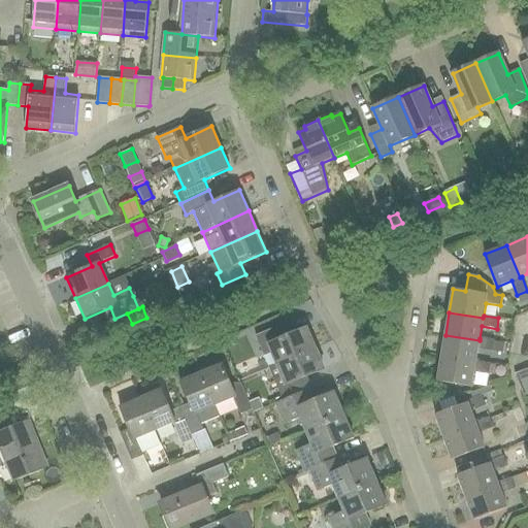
[(272,353),(277,365),(316,349),(306,328),(284,337),(279,326),(256,336),(264,356),(272,353)]
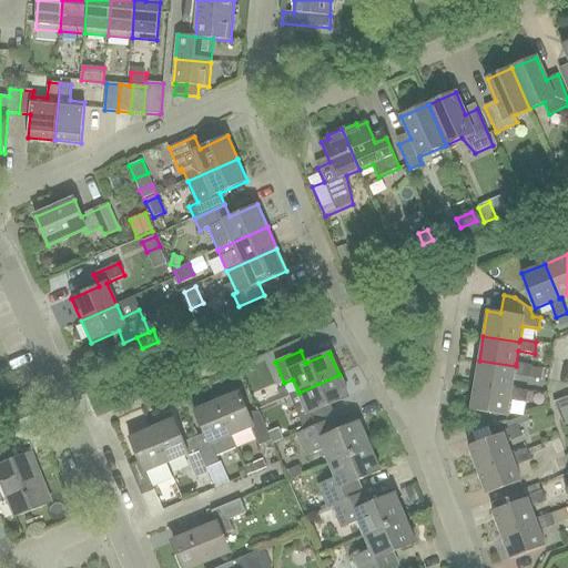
[(533,366),(516,364),(516,366),(479,361),(475,385),(511,391),(511,388),(514,376),(530,378),(533,366)]
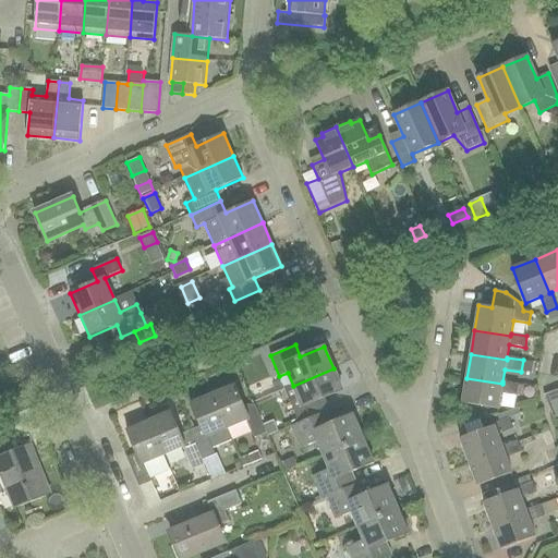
[(521,372),(532,374),(533,363),(522,361),(521,372)]
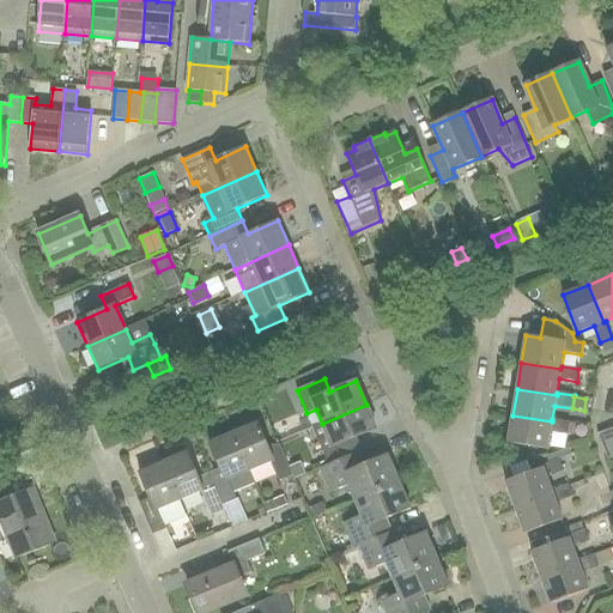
[(350,441),(376,429),(366,405),(322,424),(328,438),(319,442),(329,465),(356,454),(350,441)]
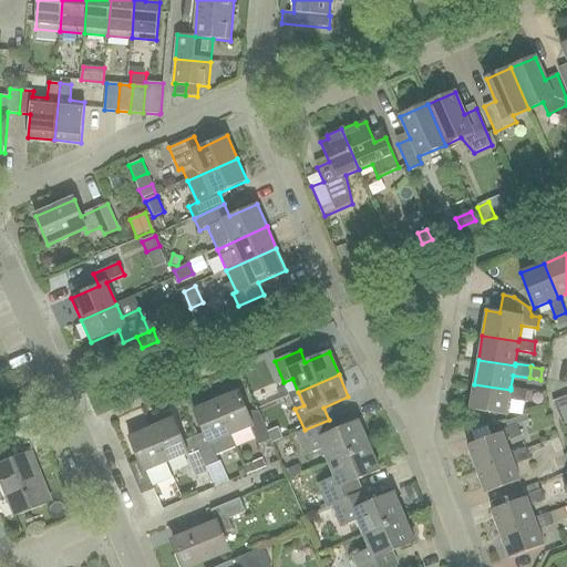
[(527,391),(511,388),(511,390),(474,384),(470,410),(506,415),(509,400),(525,402),(527,391)]
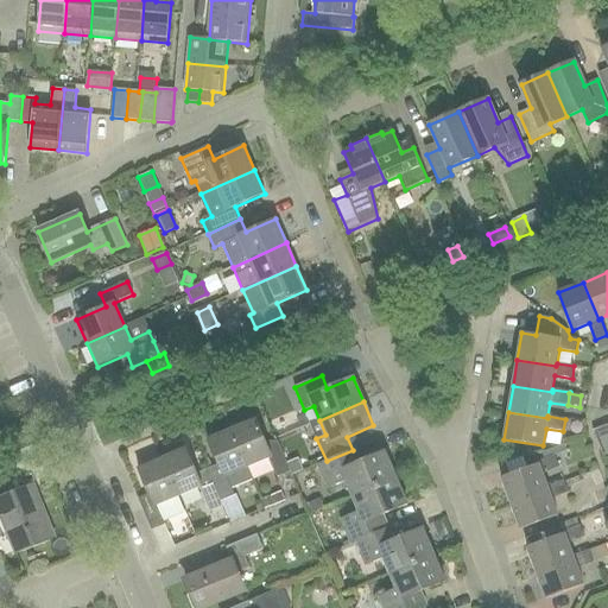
[(257,419),(232,429),(248,467),(270,458),(278,477),(291,472),(279,444),(268,449),(257,419)]
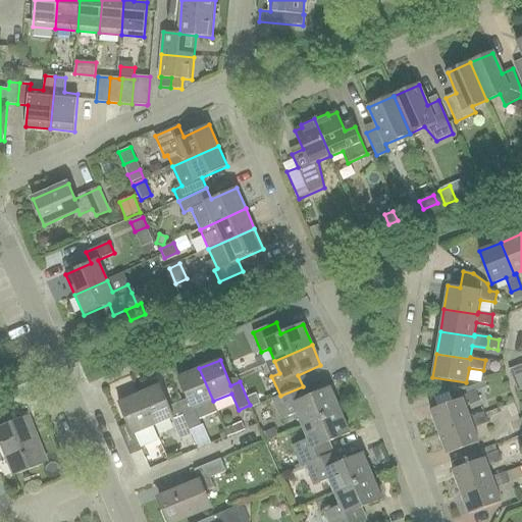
[(521,367),(521,365),(510,370),(513,378),(515,383),(518,392),(521,389),(521,367)]
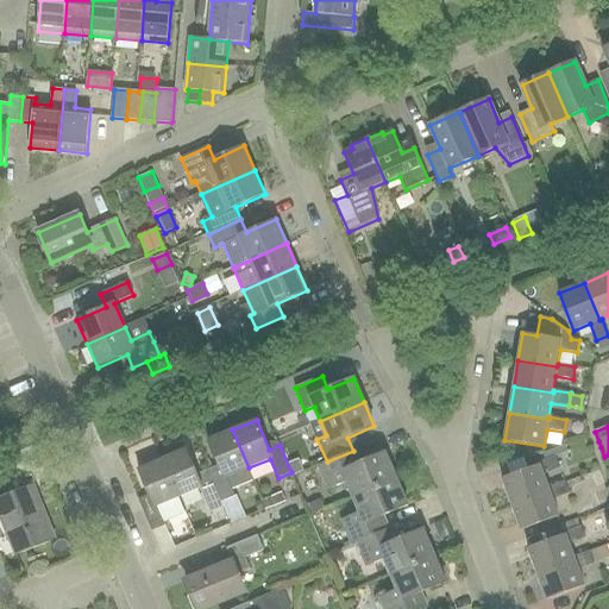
[(249,468),(232,429),(208,440),(221,470),(211,475),(223,502),(236,496),(233,490),(253,481),(248,469),(249,468)]
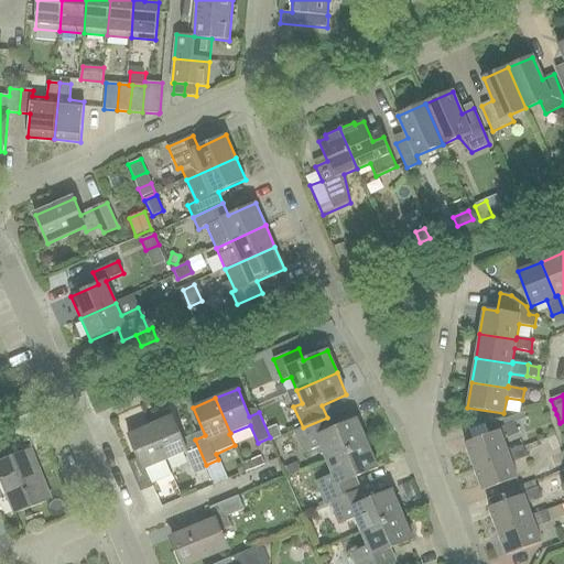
[(206,465),(195,440),(185,444),(173,415),(151,425),(166,461),(186,452),(195,475),(208,469),(206,465)]
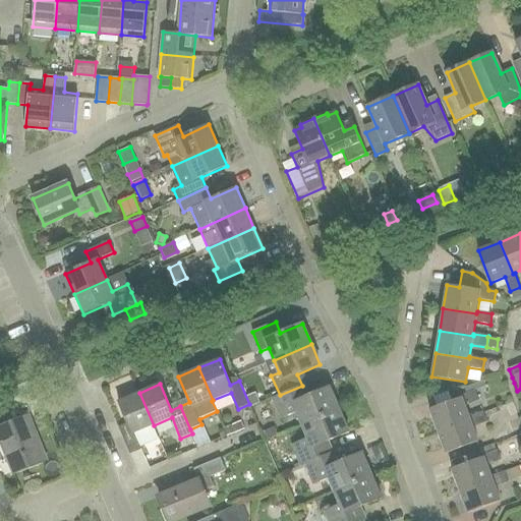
[(302,386),(280,395),(273,398),(282,418),(297,412),(302,425),(340,410),(330,387),(308,396),(303,385),(302,386)]
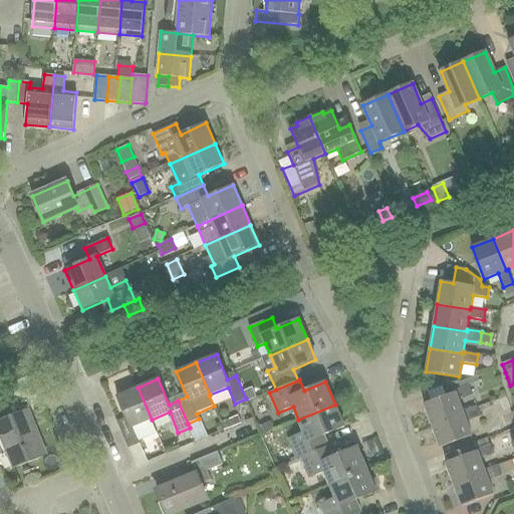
[(424,404),(432,426),(464,414),(463,412),(459,401),(473,396),(469,386),(454,391),(455,393),(424,404)]
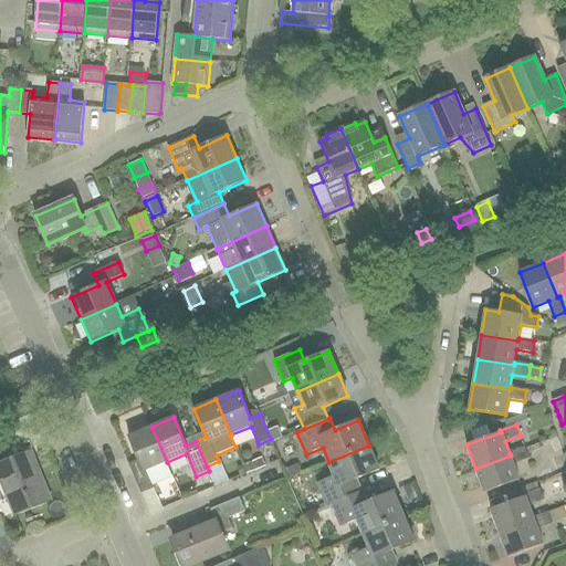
[(167,462),(152,427),(129,437),(140,464),(130,468),(142,493),(154,489),(147,471),(167,462)]
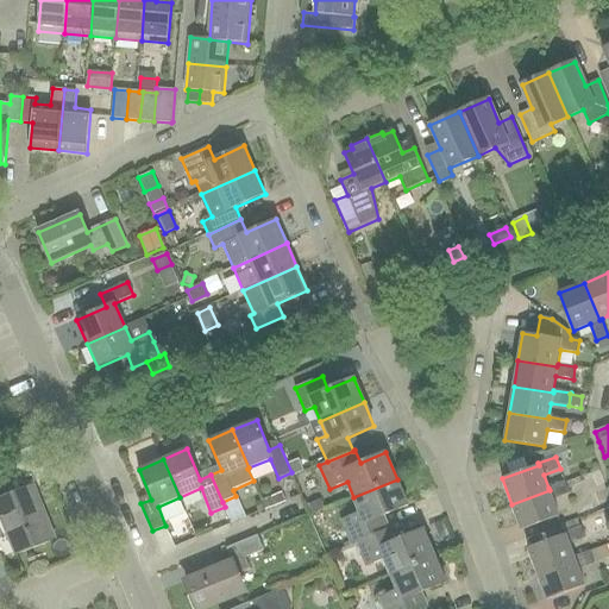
[(591,473),(596,487),(606,483),(601,470),(591,473)]
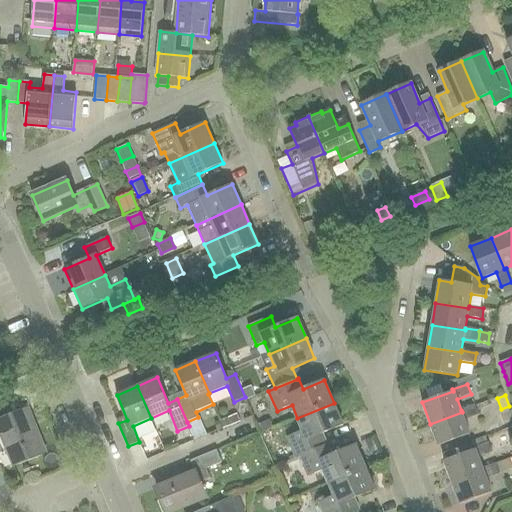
[(343,425),(334,403),(297,418),(302,431),(288,437),(297,457),(300,456),(327,445),(326,444),(322,434),(343,425)]
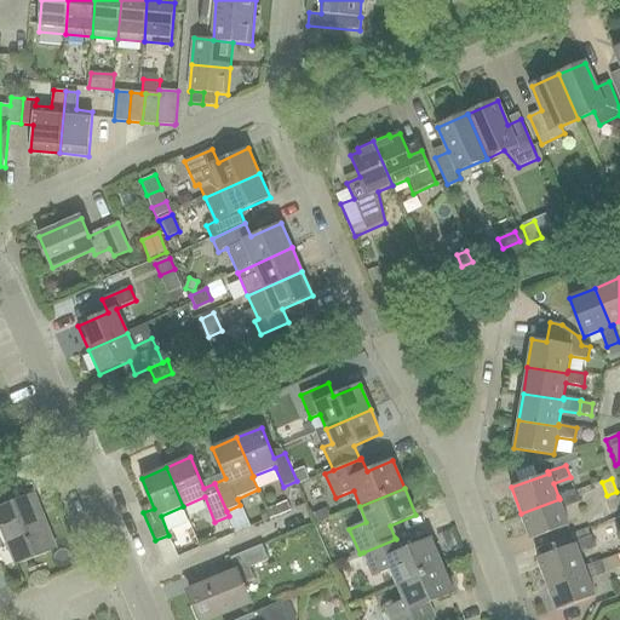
[(1,489),(0,489),(0,526),(1,526),(17,563),(55,547),(35,498),(9,507),(1,489)]
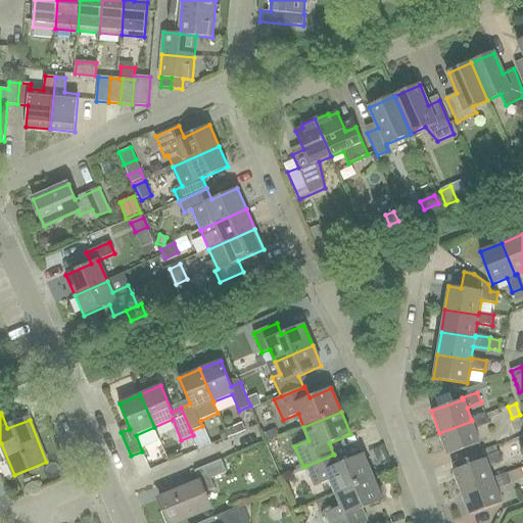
[(475,429),(488,424),(485,414),(471,419),(472,421),(439,433),(447,456),(480,443),(475,429)]
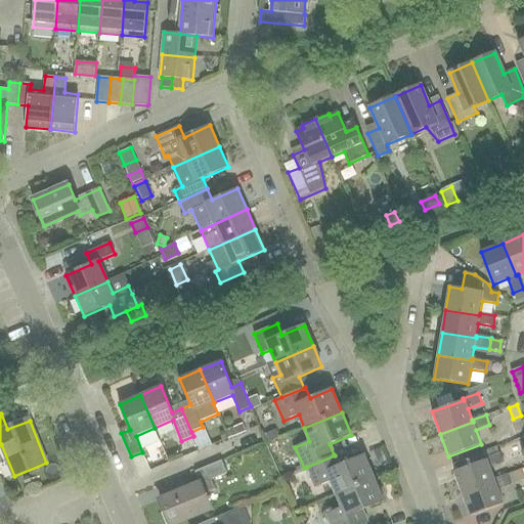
[(239,434),(245,431),(242,425),(226,431),(228,438),(239,434)]
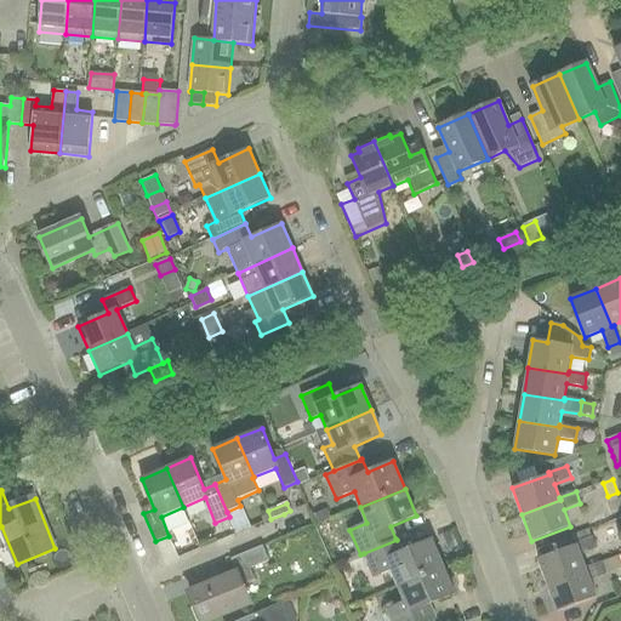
[(326,510),(313,516),(315,523),(330,517),(326,510)]
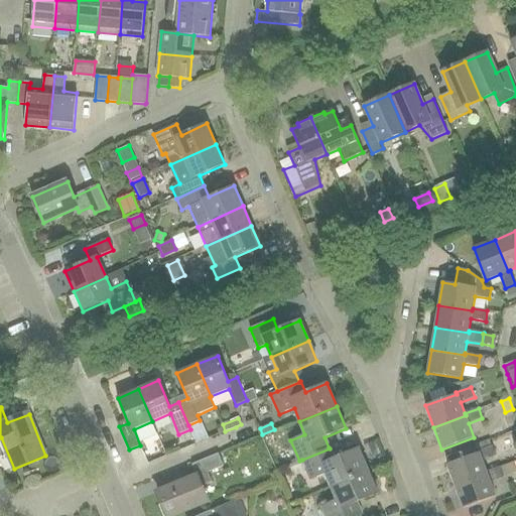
[(447,465),(456,486),(487,475),(487,473),(483,462),(496,456),(493,445),(478,452),(478,454),(447,465)]
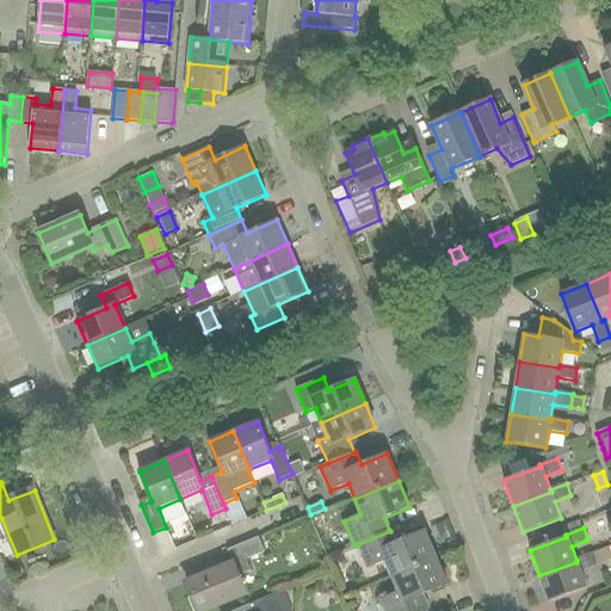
[(394,529),(389,530),(390,531),(358,544),(369,568),(386,561),(393,576),(436,557),(425,531),(400,541),(394,529)]
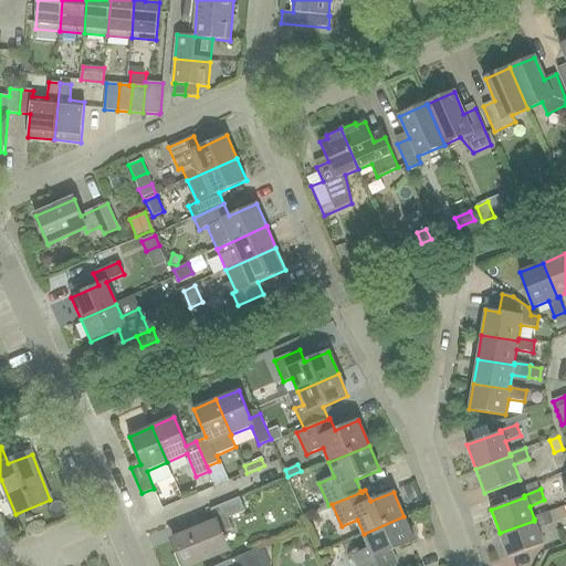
[(228,519),(245,511),(240,498),(211,510),(216,522),(174,541),(184,565),(186,565),(227,549),(221,534),(232,528),(228,519)]
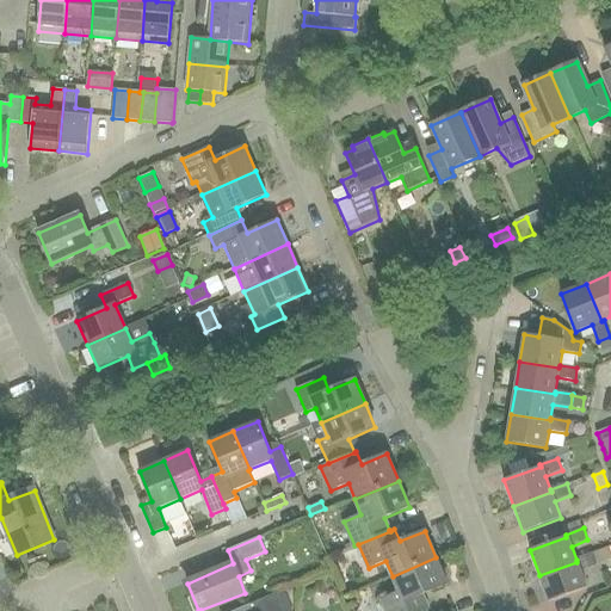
[(580,572),(597,566),(592,553),(576,560),(576,562),(539,575),(549,602),(587,588),(580,572)]
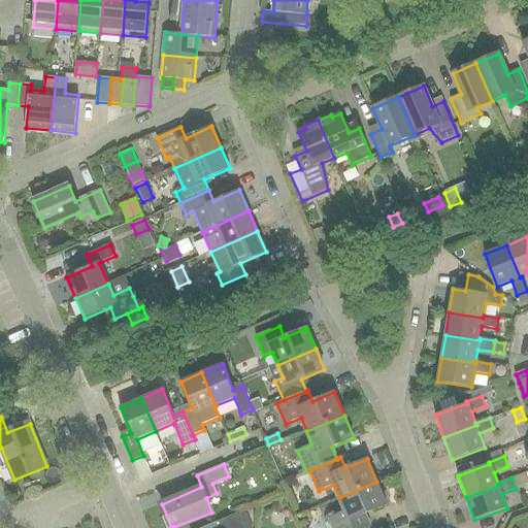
[(387,505),(376,482),(339,498),(344,510),(330,518),(333,527),(363,527),(370,526),(365,515),(387,505)]
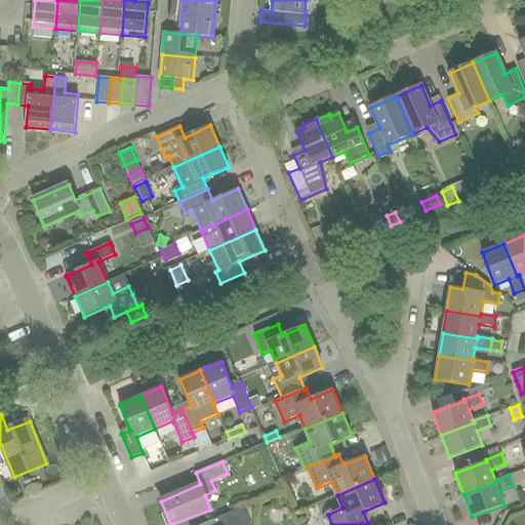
[(245,524),(239,510),(212,521),(213,524),(245,524)]
